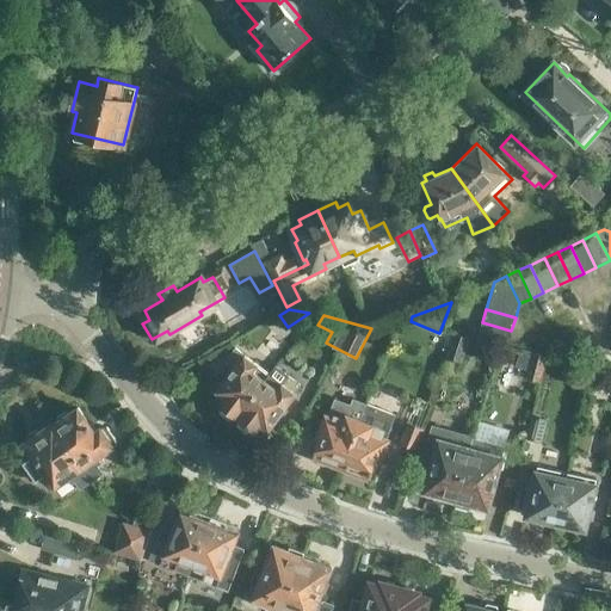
[(511,331),(482,322),(477,337),(507,346),(511,331)]
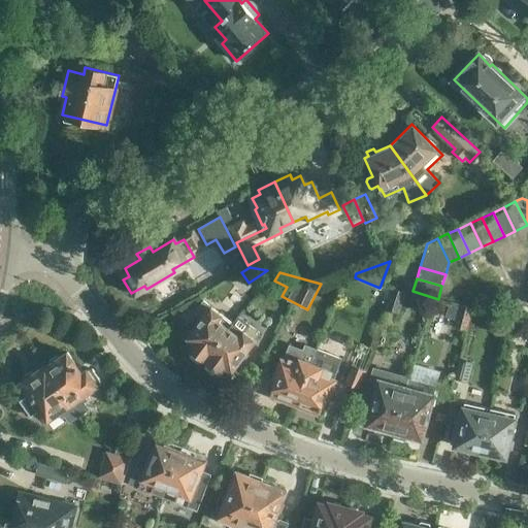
[(385,309),(398,314),(404,292),(392,288),(385,309)]
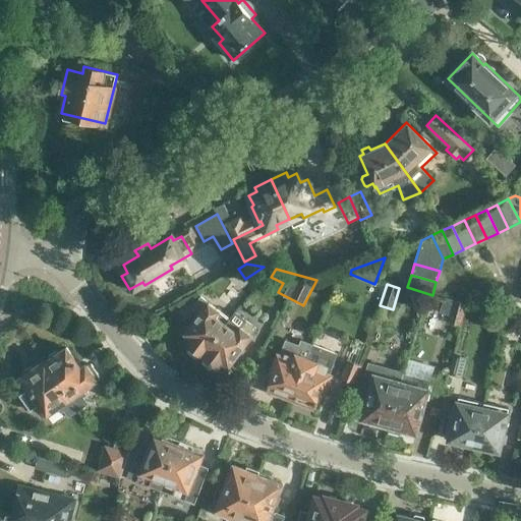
[(187,341),(204,353),(230,317),(200,295),(191,308),(198,314),(185,332),(191,336),(187,341)]
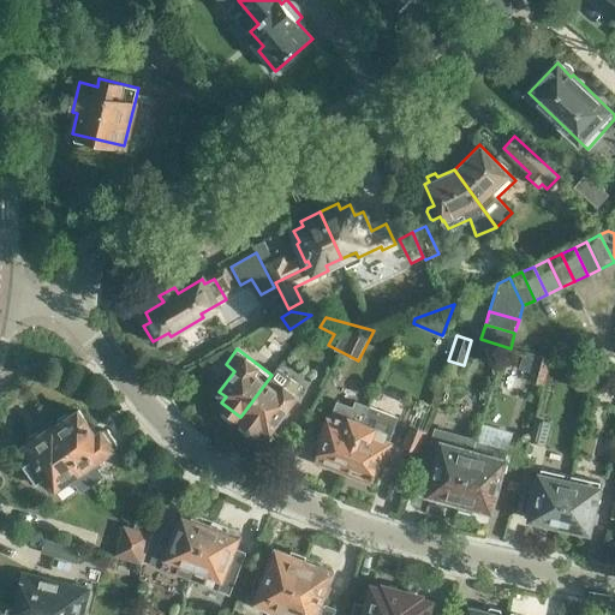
[(525,352),(518,377),(543,386),(550,360),(525,352)]
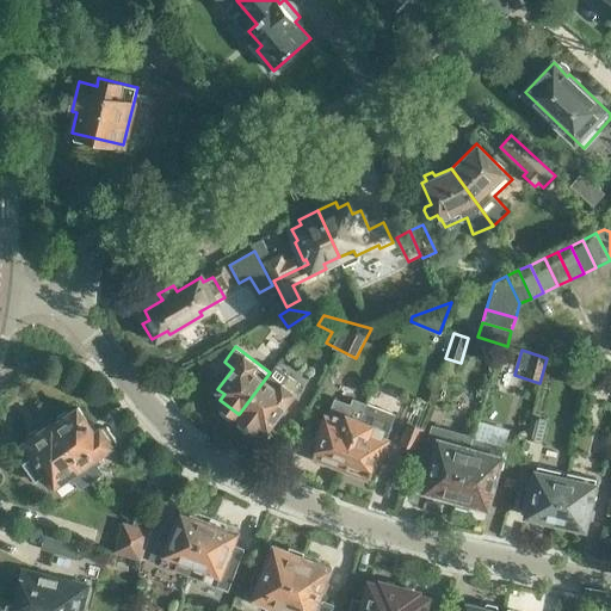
[(270,372),(239,414),(257,427),(260,421),(267,426),(301,383),(290,375),(284,383),(270,372)]
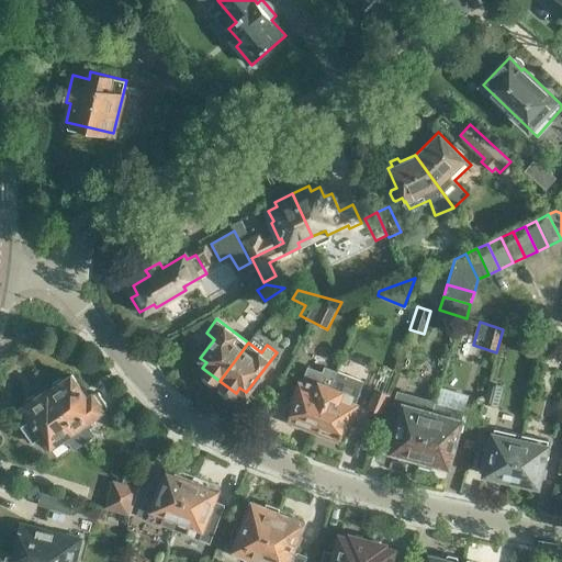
[(287,420),(314,431),(337,370),(325,366),(323,371),(307,366),(302,382),(299,381),(291,402),(293,403),(287,420)]
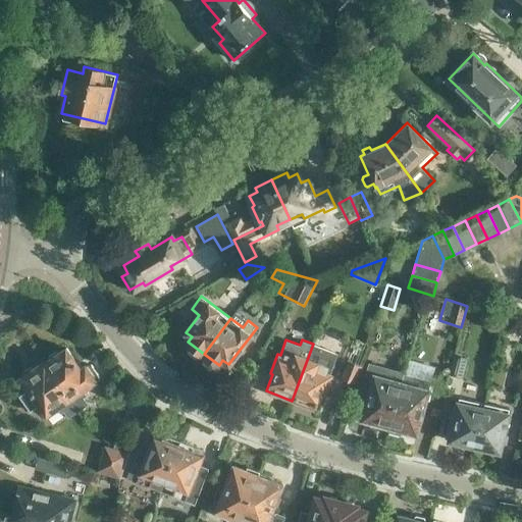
[(313,344),(292,401),(315,410),(322,392),(324,393),(331,373),(329,372),(337,353),(313,344)]
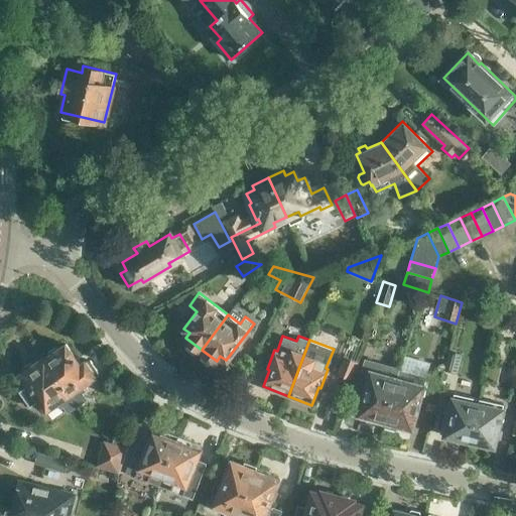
[(44,359),(77,405),(86,399),(81,392),(85,390),(82,386),(97,376),(98,371),(90,360),(86,360),(80,364),(66,344),(44,359)]
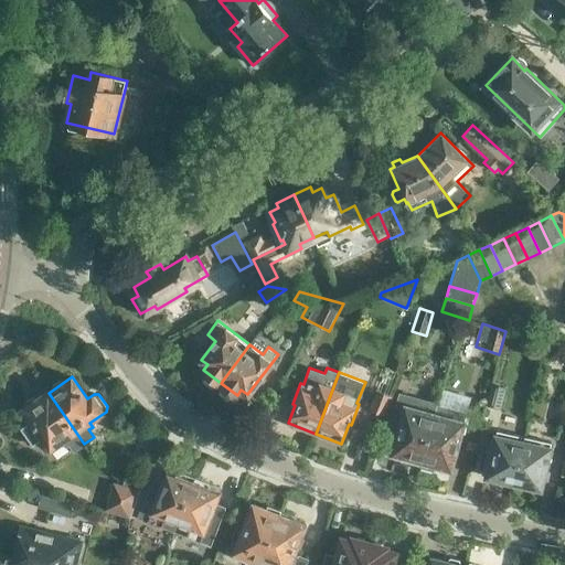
[(487,405),(501,409),(507,386),(492,383),(487,405)]
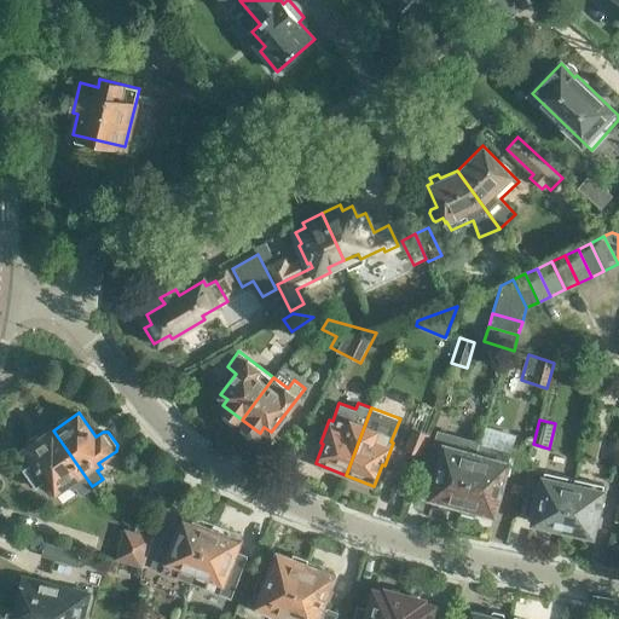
[(429,434),(412,427),(403,449),(421,456),(429,434)]
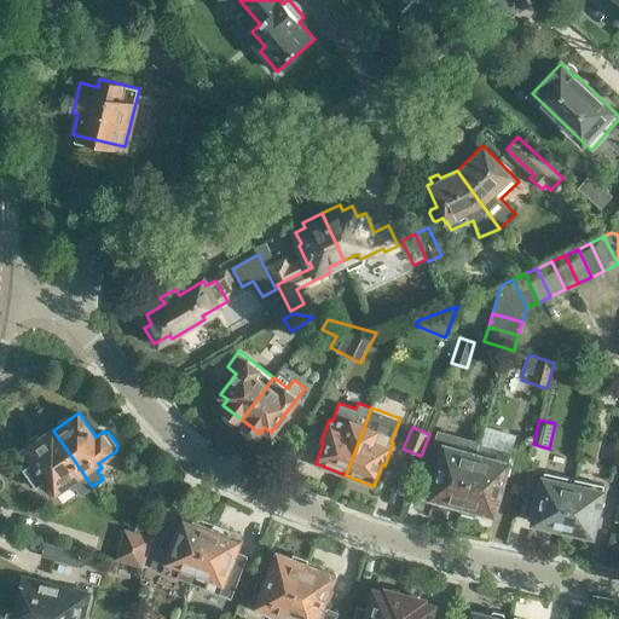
[(92,486),(53,431),(52,429),(24,449),(33,462),(22,470),(34,489),(46,480),(56,493),(69,484),(73,489),(76,485),(81,493),(92,486)]
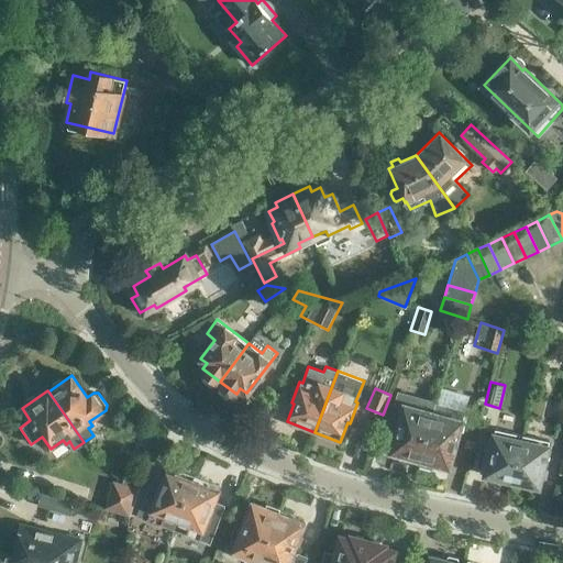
[(407,461),(419,464),(437,404),(437,403),(399,393),(392,420),(400,422),(392,452),(406,455),(407,461)]
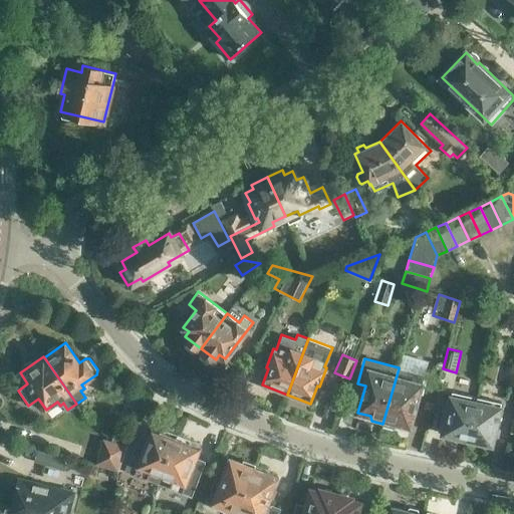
[(399,368),(382,424),(394,427),(398,424),(410,427),(424,375),(399,368)]
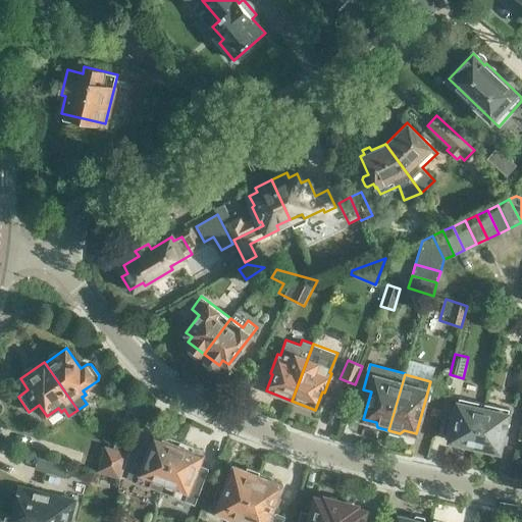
[(460,442),(475,447),(485,404),(460,398),(457,412),(456,412),(453,423),(451,423),(450,430),(452,430),(450,438),(460,440),(460,442)]
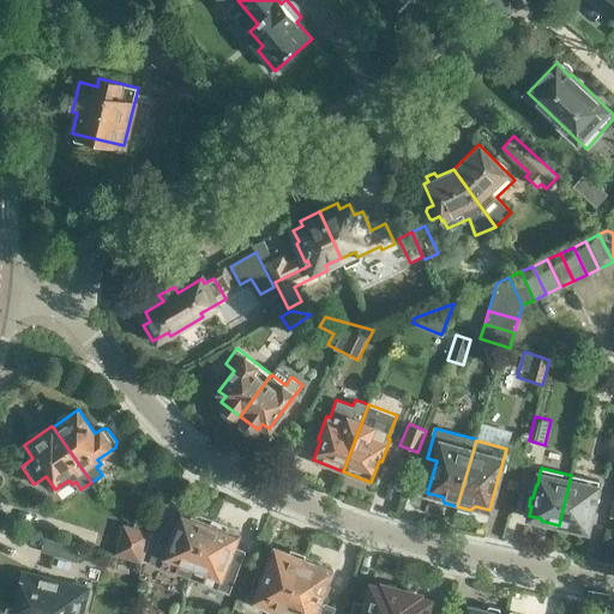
[(571,475),(559,525),(577,529),(578,528),(589,530),(591,522),(595,523),(596,513),(595,513),(599,499),(596,499),(600,482),(571,475)]
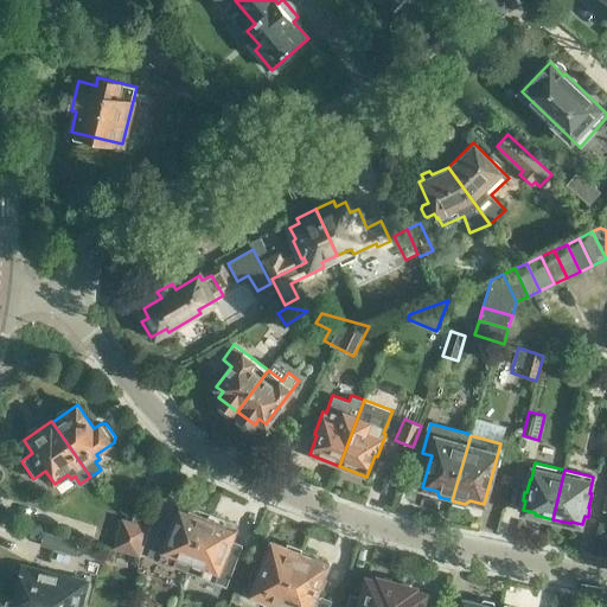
[(138,504),(133,521),(122,518),(113,548),(141,556),(147,556),(161,512),(138,504)]
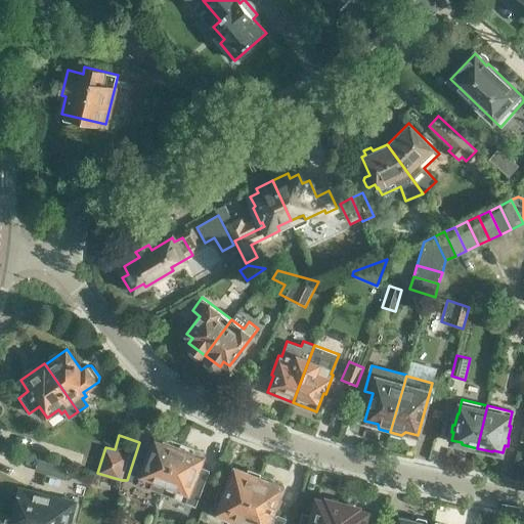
[(164,484),(180,441),(170,438),(163,440),(155,436),(137,483),(149,487),(153,480),(164,484)]
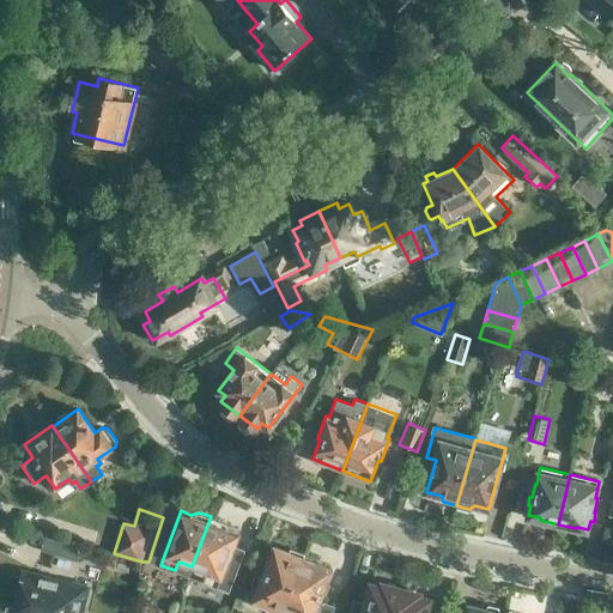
[(211,516),(192,566),(206,571),(202,581),(230,592),(246,550),(234,545),(238,534),(229,529),(225,522),(211,516)]
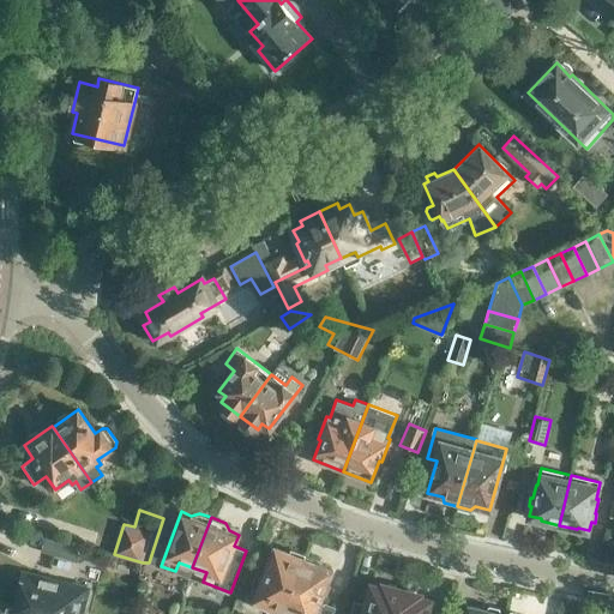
[(47,531),(42,549),(78,560),(84,543),(47,531)]
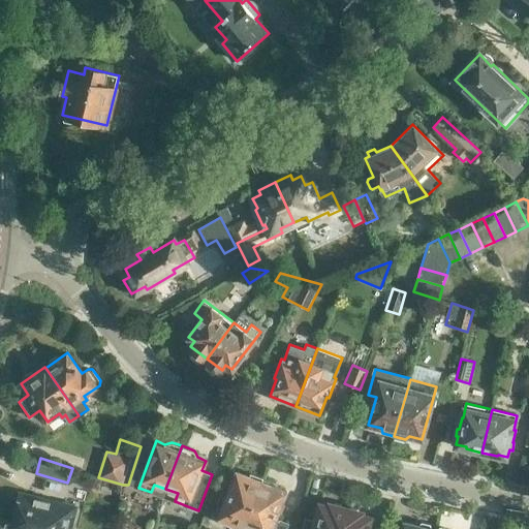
[(219,518),(243,527),(249,514),(263,477),(250,472),(249,475),(238,471),(219,518)]
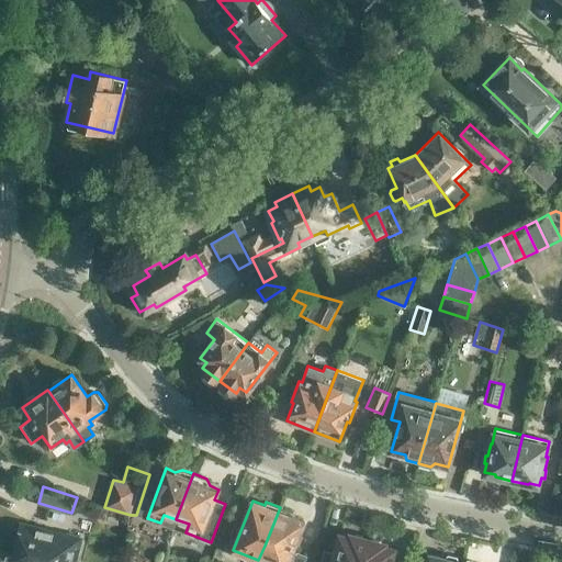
[(265,546),(258,560),(263,561),(288,561),(304,521),(292,516),(293,513),(280,507),(265,546)]
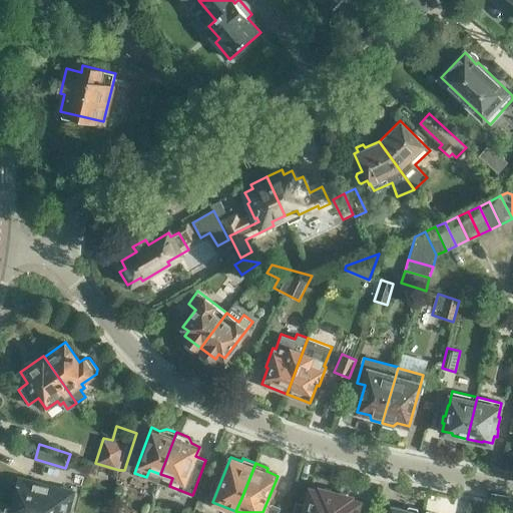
[(19,487),(14,506),(0,502),(0,512),(62,512),(63,509),(68,510),(72,492),(18,479),(16,486),(19,487)]
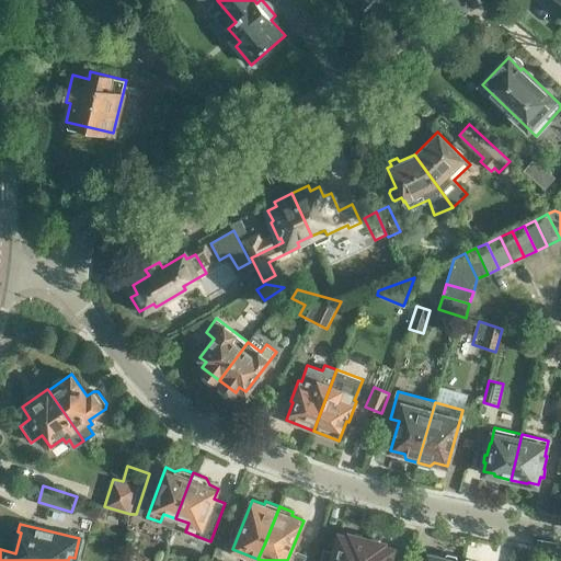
[(320,560),(361,560),(367,538),(350,534),(350,536),(340,534),(334,552),(323,549),(320,560)]
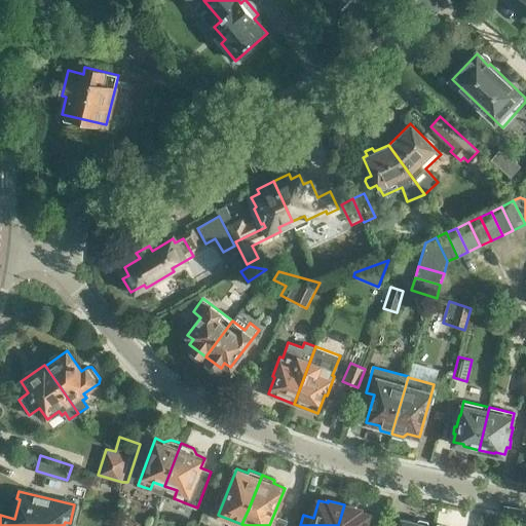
[(344,504),(338,525),(364,525),(368,514),(360,512),(361,509),(344,504)]
